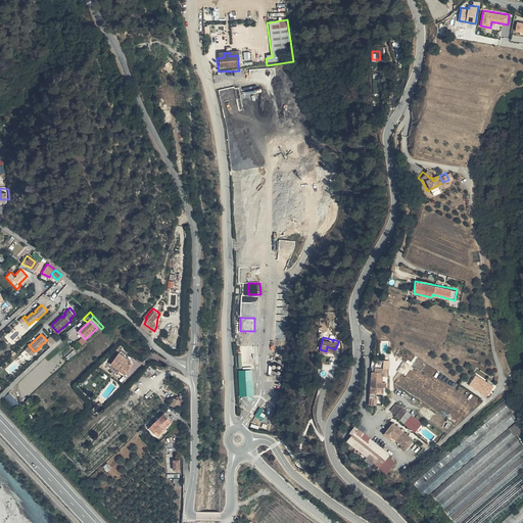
[(35,351),(29,345),(26,348),(32,354),(35,351)]
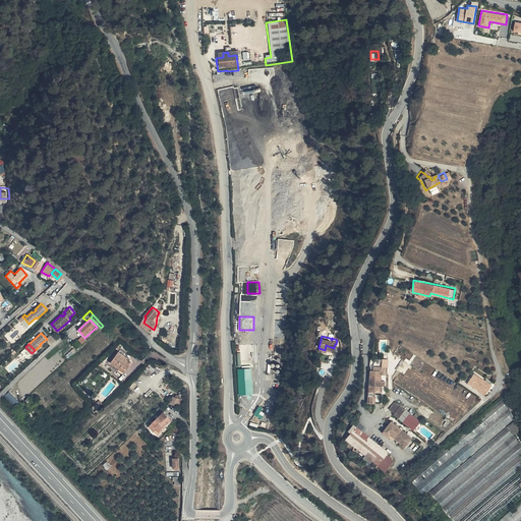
[(399,371),(393,381),(425,404),(454,424),(460,415),(462,416),(469,407),(471,408),(477,399),(399,344),(393,353),(401,359),(395,368),(399,371)]
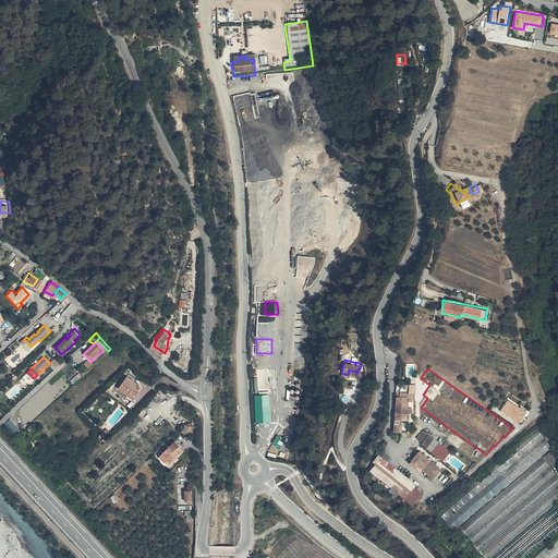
[(126,391),(133,396),(138,389),(135,386),(134,387),(131,384),(133,381),(124,375),(114,387),(124,395),(126,391)]
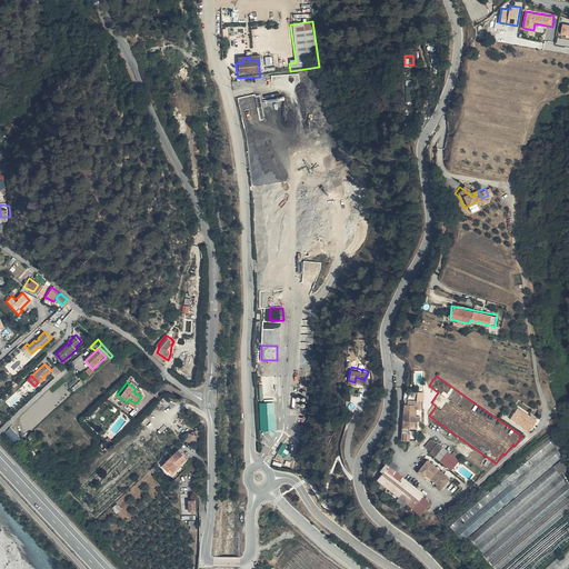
[(410,392),(405,391),(405,416),(406,421),(402,429),(401,440),(409,441),(410,428),(418,430),(419,422),(417,422),(417,417),(417,410),(420,410),(421,402),(410,401),(410,392)]
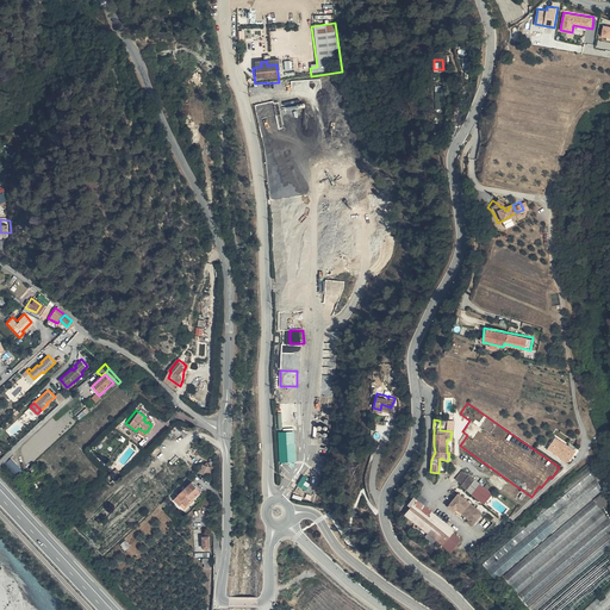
[(178,430),(174,427),(166,435),(170,439),(178,430)]
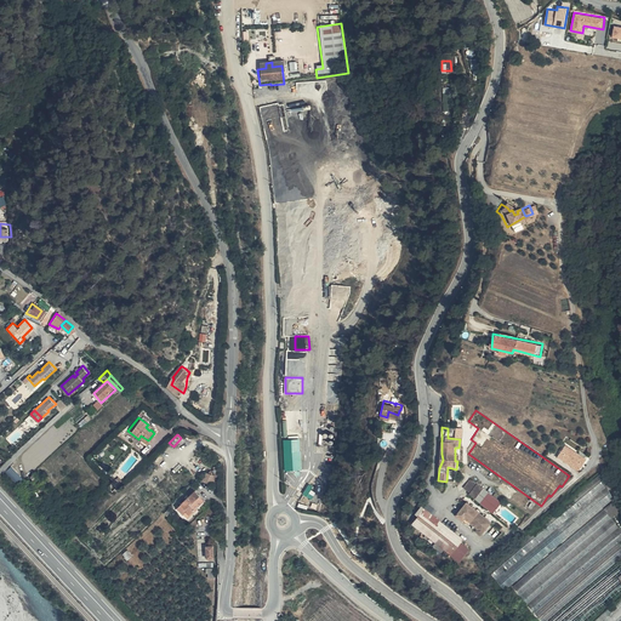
[(569,450),(562,460),(577,471),(586,461),(569,450)]
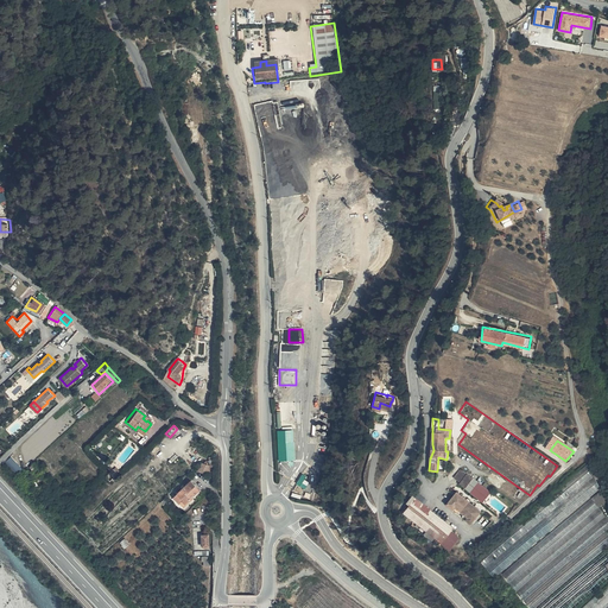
[(278,443),(278,461),(296,461),(293,442),(278,443)]
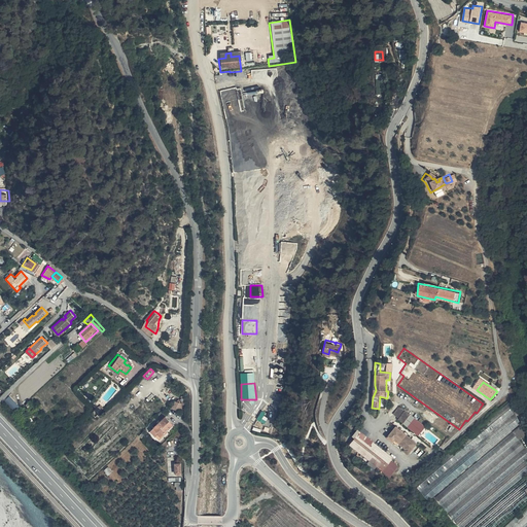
[(5,400),(15,411),(20,406),(10,395),(5,400)]
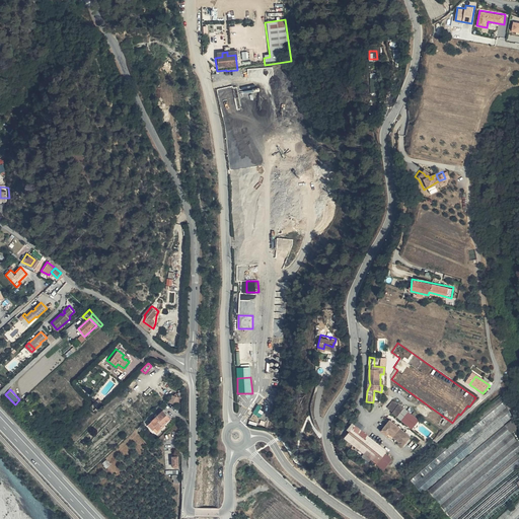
[(174,394),(175,395),(174,399),(169,397),(165,402),(178,405),(179,406),(181,398),(181,391),(177,390),(176,394),(174,394)]
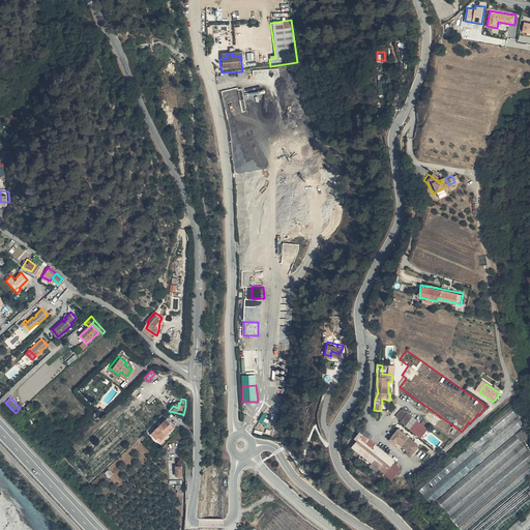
[(444,468),(420,489),(432,502),(444,493),(439,500),(464,529),(466,529),(495,506),(501,510),(498,516),(499,518),(495,520),(500,523),(501,524),(505,518),(510,522),(529,504),(529,487),(526,481),(529,475),(529,463),(529,462),(529,460),(529,449),(517,434),(509,437),(523,425),(513,404),(499,415),(495,421),(497,423),(473,443),(455,450),(444,468)]
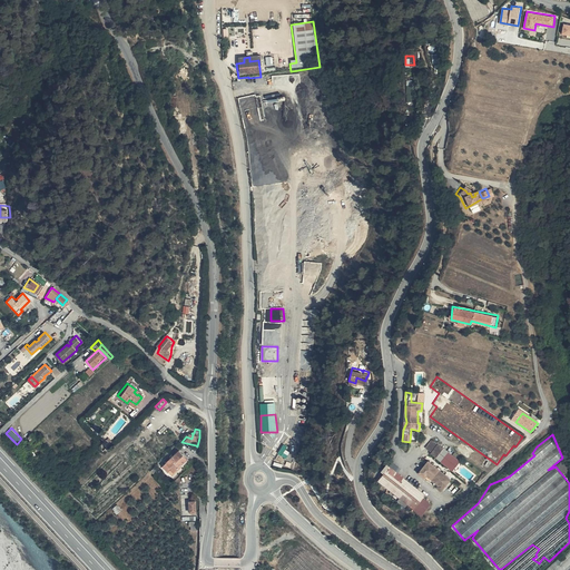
[(100,443),(105,448),(109,443),(102,436),(100,439),(102,441),(100,443)]
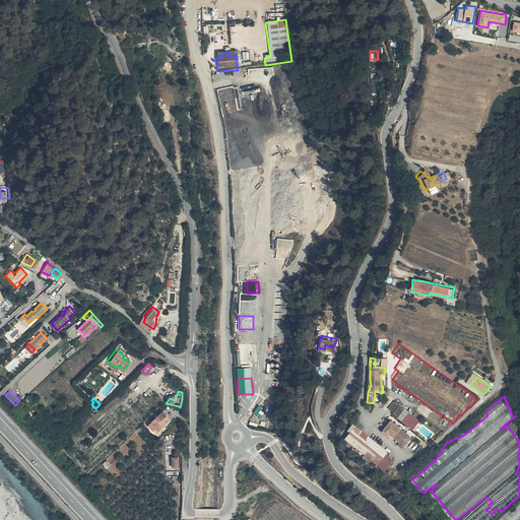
[(392,412),(398,405),(393,401),(388,408),(392,412)]
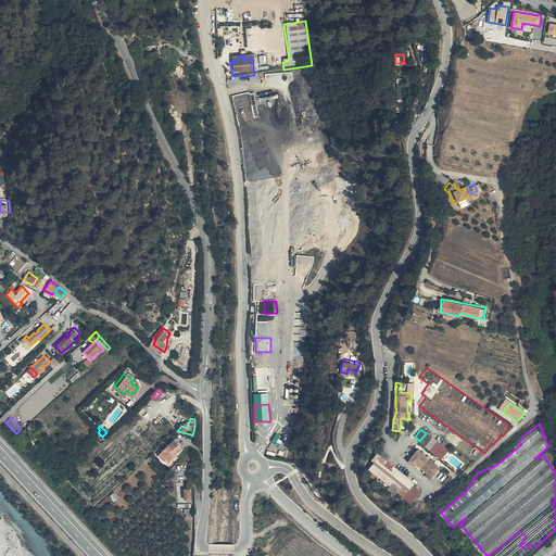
[(99,440),(102,437),(98,432),(97,433),(95,430),(91,432),(99,440)]
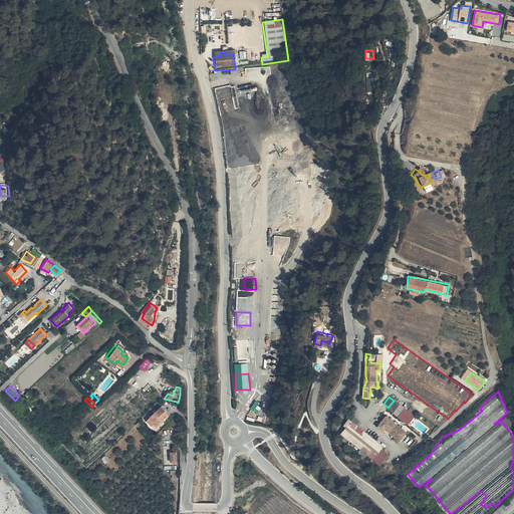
[(425,412),(427,405),(415,400),(413,407),(425,412)]
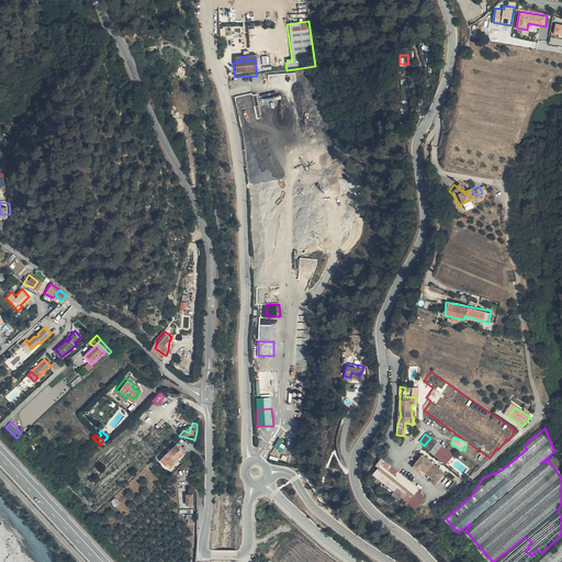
[(454,454),(439,441),(431,452),(447,464),(454,454)]
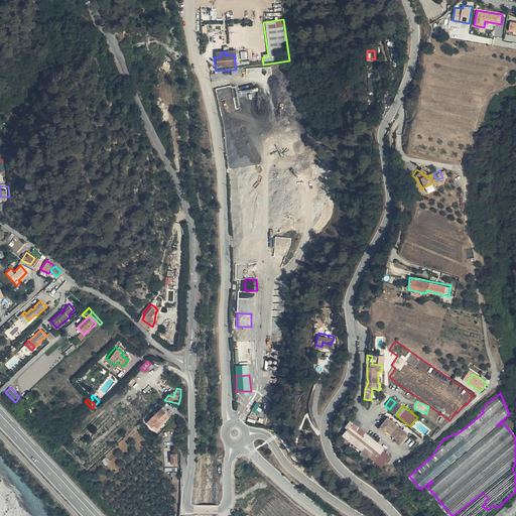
[(251,414),(259,417),(261,411),(255,407),(251,414)]
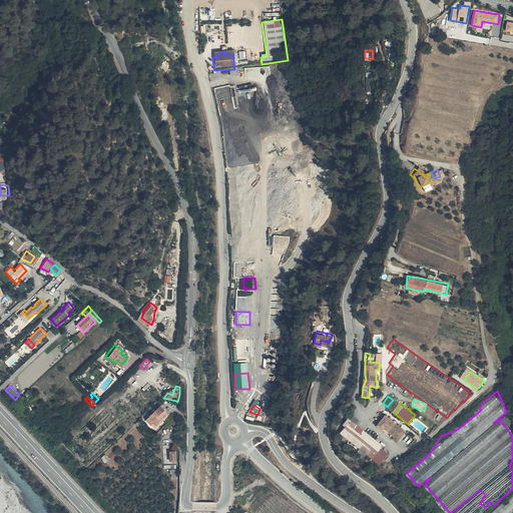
[(145,421),(152,428),(153,429),(168,415),(166,414),(160,407),(145,421)]
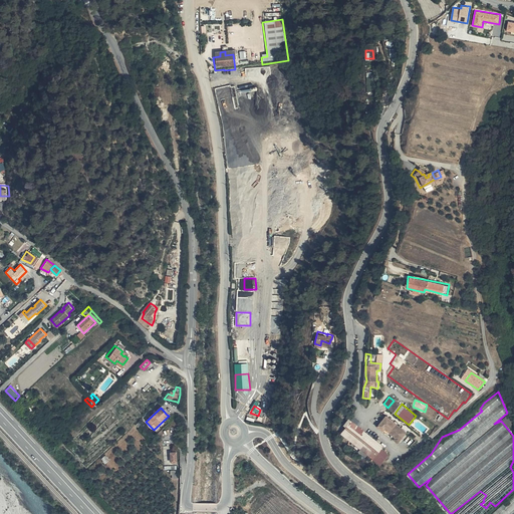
[(387,430),(394,436),(401,442),(408,433),(388,417),(380,425),(387,430)]
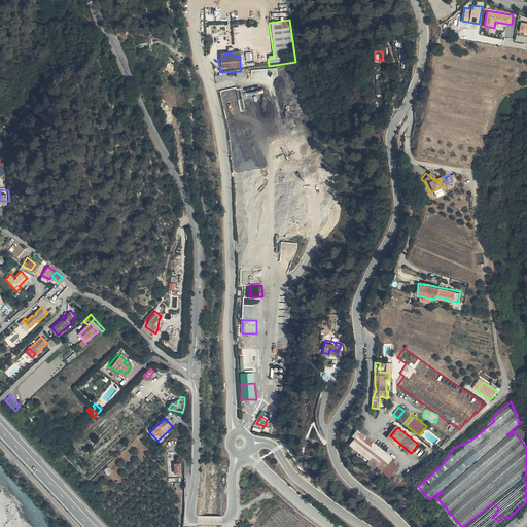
[(361,446),(362,454),(372,442),(360,432),(360,433),(361,446)]
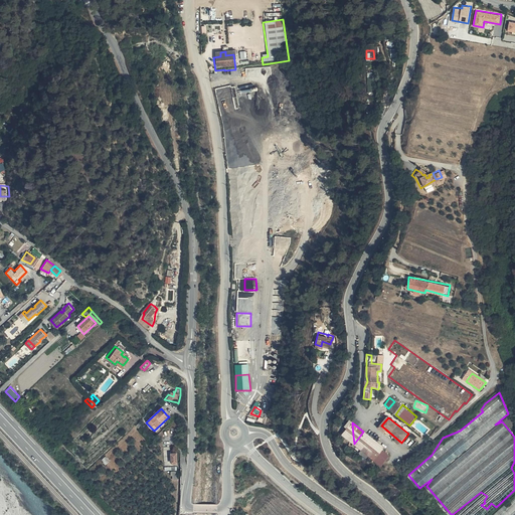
[(343,435),(354,444),(353,436),(352,423),(343,435)]
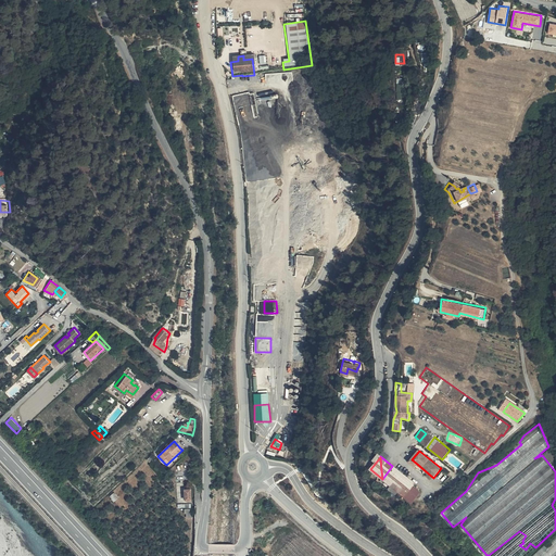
[(392,466),(382,479),(405,497),(415,484),(392,466)]
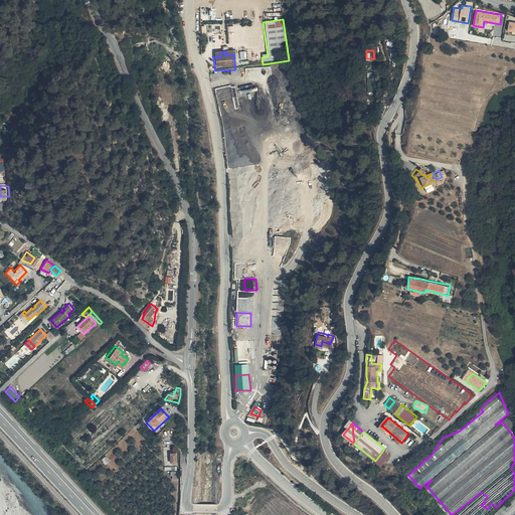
[(401,443),(394,437),(392,440),(399,446),(401,443)]
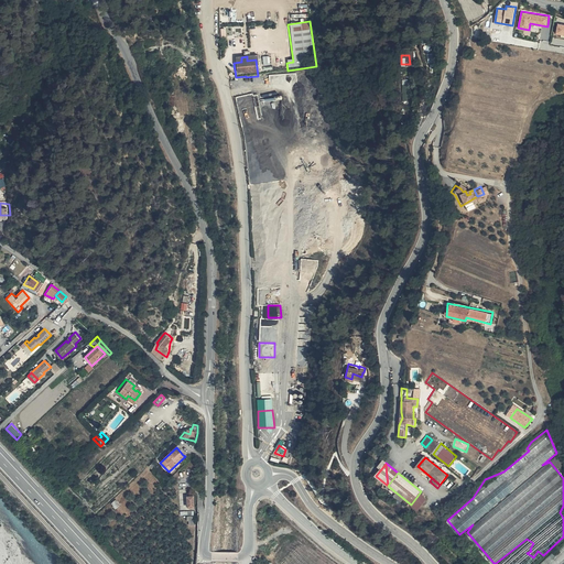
[(563,563),(563,542),(538,563),(563,563)]
